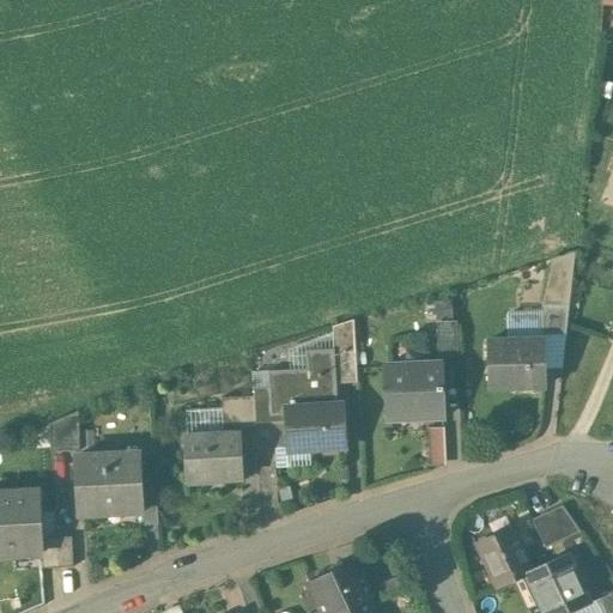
[(569,305),(541,305),(542,334),(566,334),(569,305)]
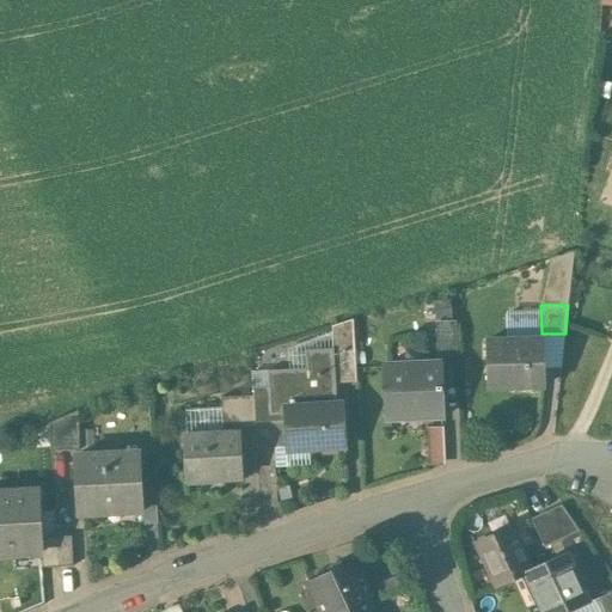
[(353,319),(331,326),(332,349),(335,384),(336,384),(356,383),(353,319)]
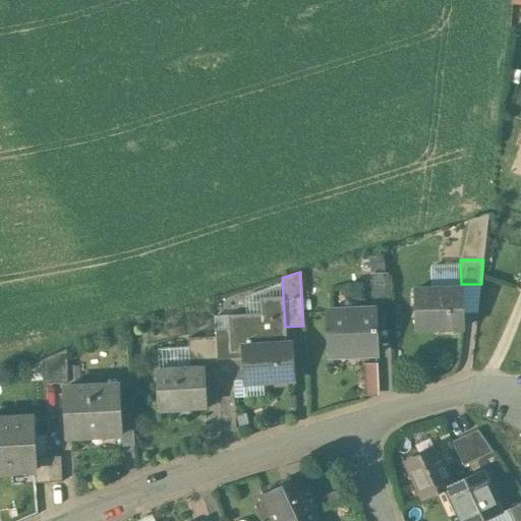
[(388,272),(372,273),(373,303),(390,302),(388,272)]
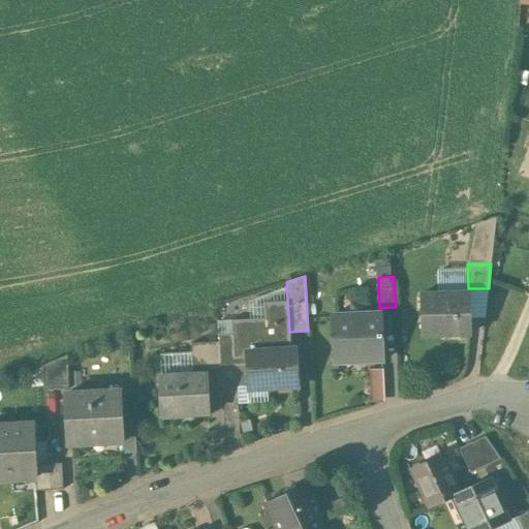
[(470,293),(421,294),(422,327),(439,327),(440,334),(471,334),(470,293)]
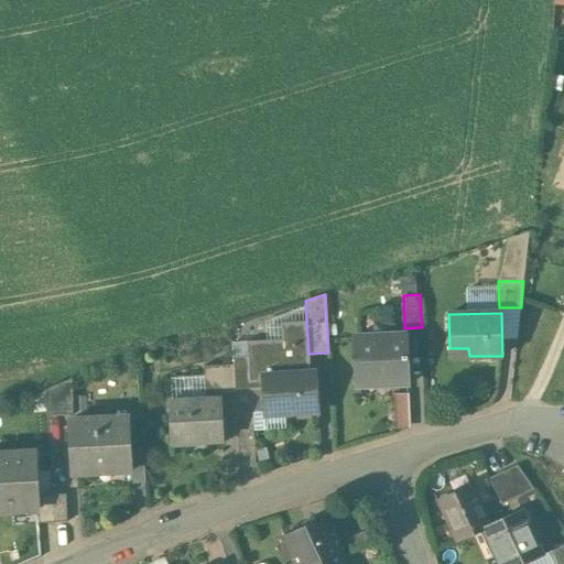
[(282,339),(246,342),(247,357),(249,382),(262,382),(262,376),(311,372),(310,354),(308,354),(306,322),(281,323),(282,339)]
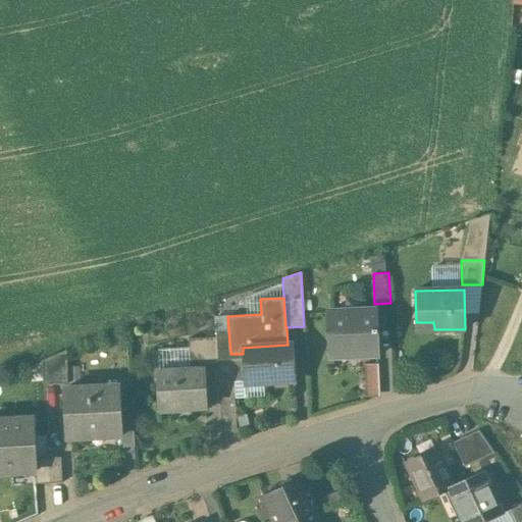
[(377,309),(327,310),(329,358),(379,355),(378,330),(374,330),(374,321),(377,321),(377,309)]
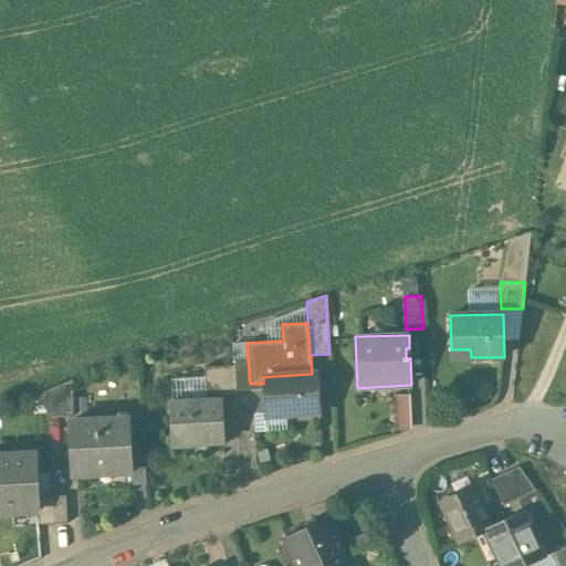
[(248,358),(234,359),(234,366),(237,391),(250,390),(250,384),(248,358)]
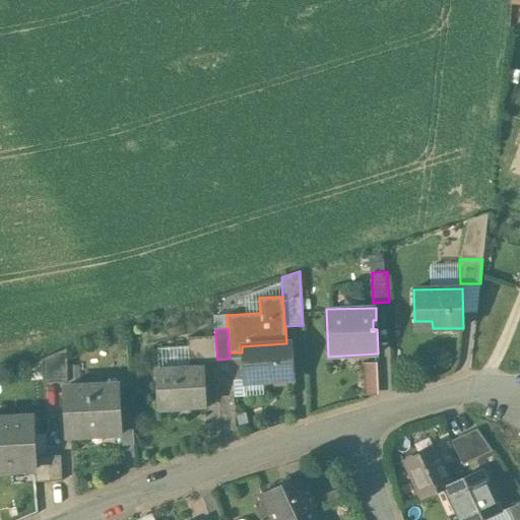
[(215,336),(188,337),(189,349),(201,348),(202,363),(217,362),(217,360),(215,336)]
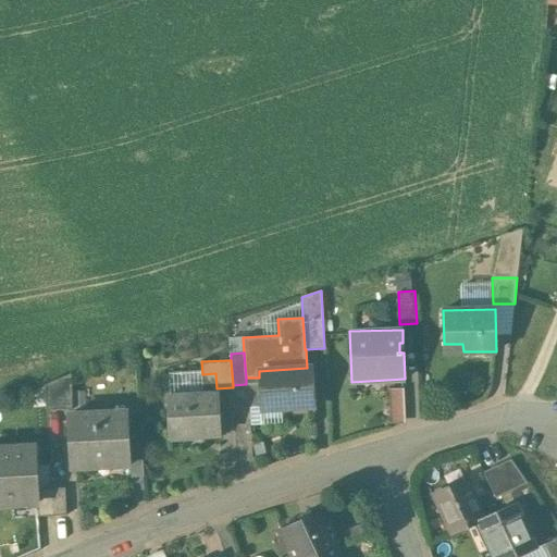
[(307,368),(259,371),(259,378),(261,409),(314,406),(312,368),(307,368)]
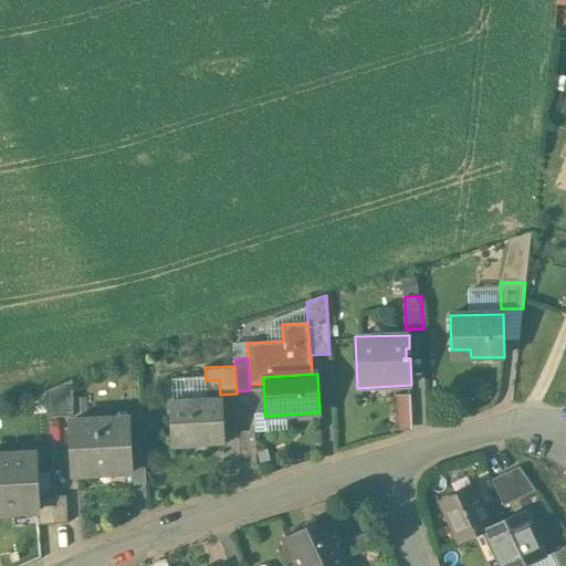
[(72,381),(45,392),(48,417),(74,416),(72,381)]
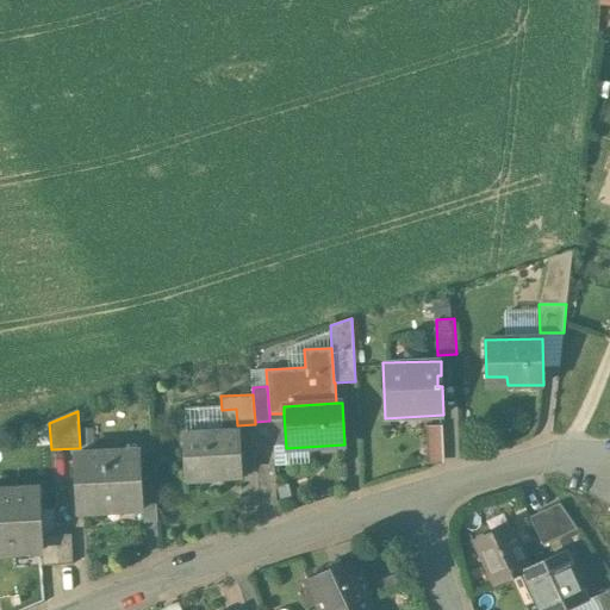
[(443,425),(427,427),(428,465),(444,464),(443,425)]
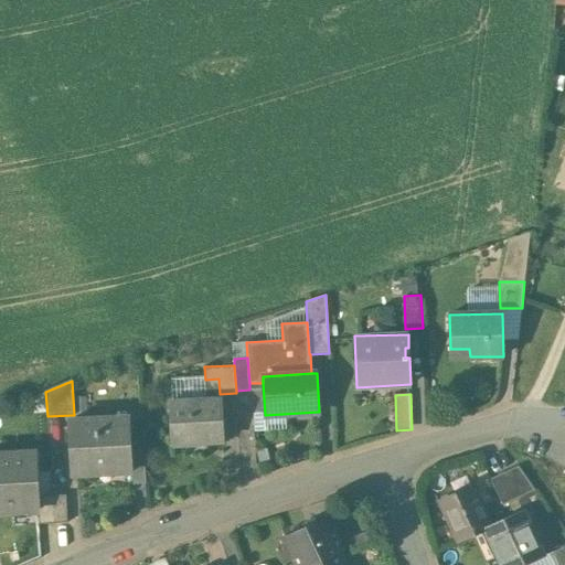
[(221,400),(170,402),(172,444),(223,441),(221,400)]
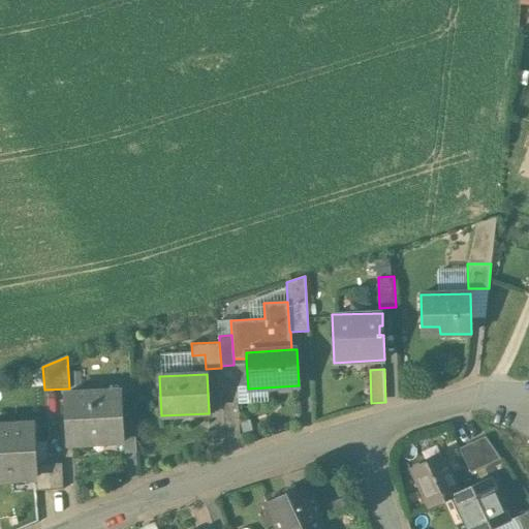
[(121,392),(64,395),(66,444),(124,441),(123,429),(121,392)]
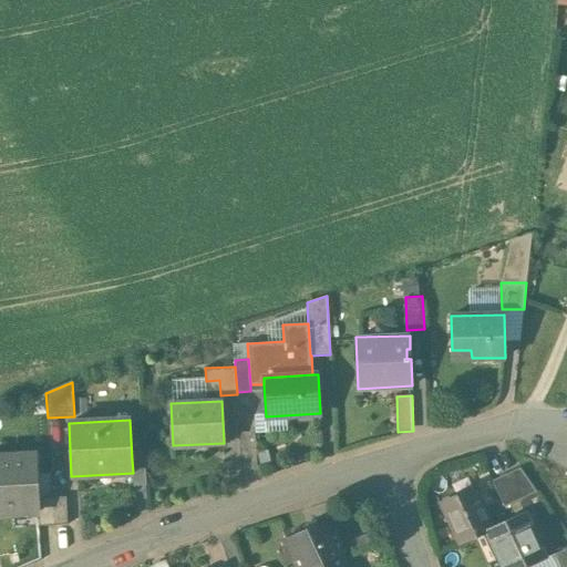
[(37,455),(0,457),(0,513),(38,512),(40,512),(39,498),(37,455)]
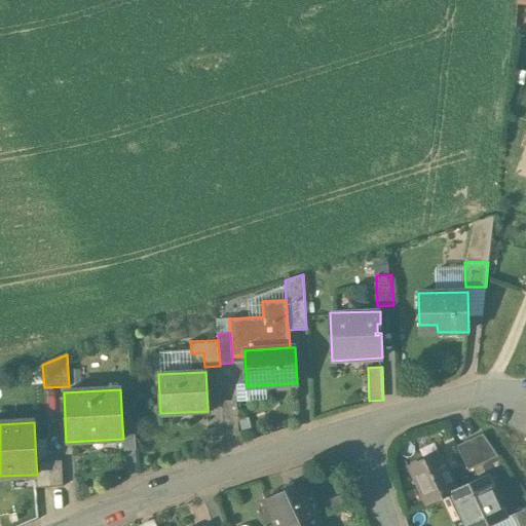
[(135,426),(122,426),(123,439),(124,451),(136,451),(135,426)]
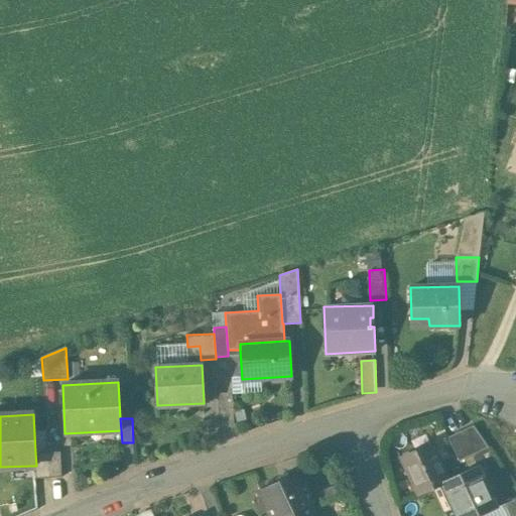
[(474,425),(447,437),(459,461),(489,447),(474,425)]
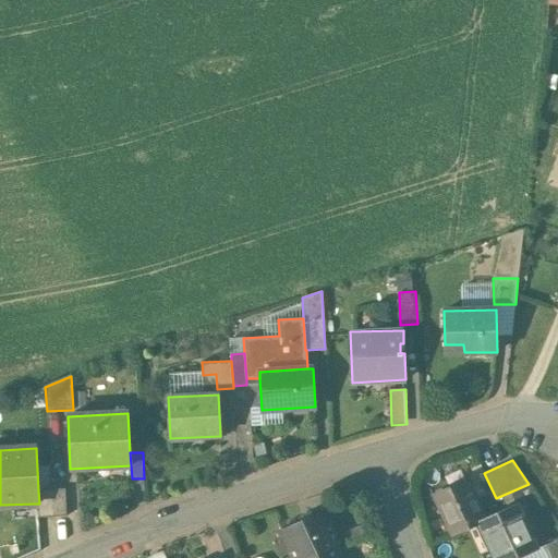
[(466,482),(435,496),(453,534),(480,522),(478,521),(484,519),(466,482)]
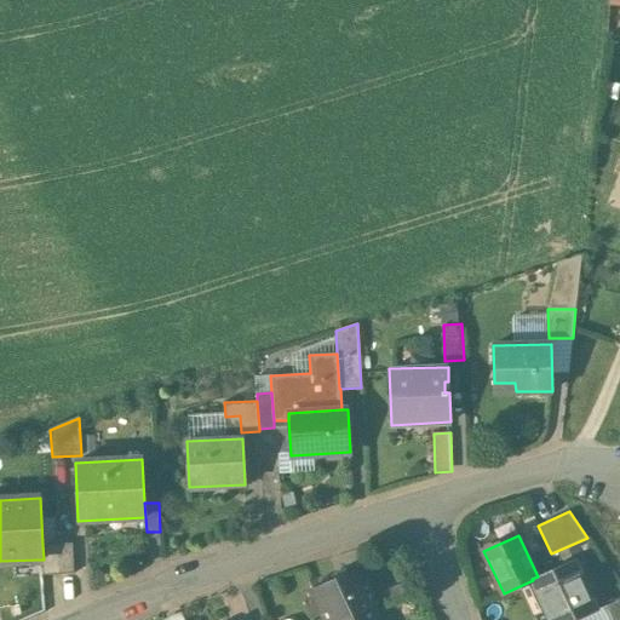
[(58,544),(42,545),(44,560),(41,560),(42,575),(59,574),(58,544)]
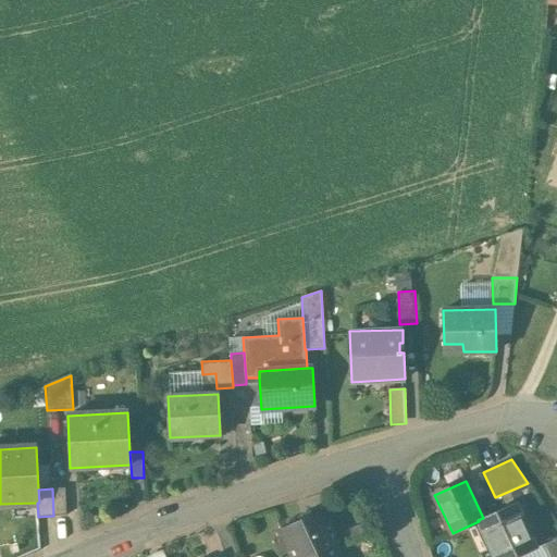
[(65,489),(52,489),(53,516),(66,516),(65,489)]
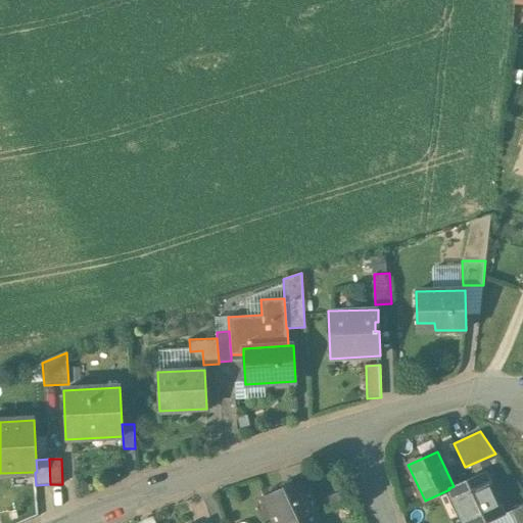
[(483,472),(454,486),(448,488),(449,489),(464,522),(486,522),(504,515),(483,472)]
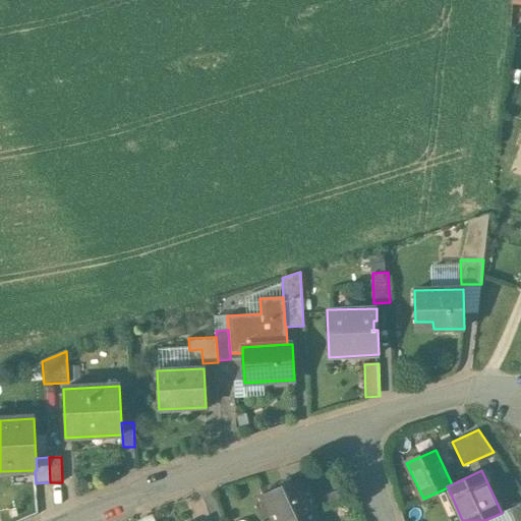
[(303,478),(263,497),(274,520),(282,520),(312,508),(316,507),(303,478)]
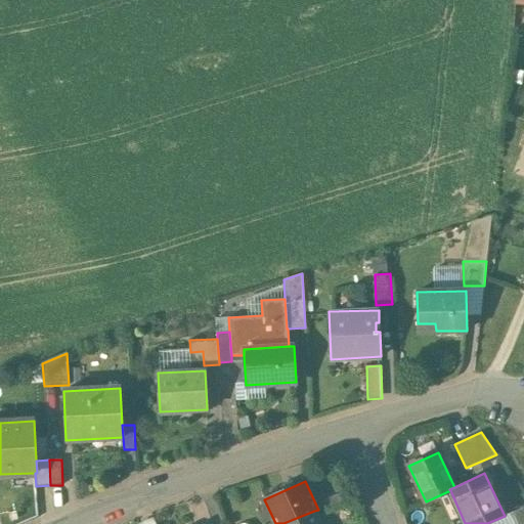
[(523,523),(523,506),(510,513),(514,523),(523,523)]
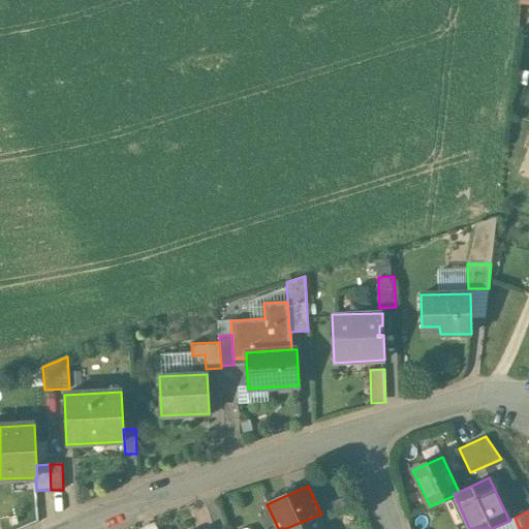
[(317,516),(286,528),(322,528),(317,516)]
